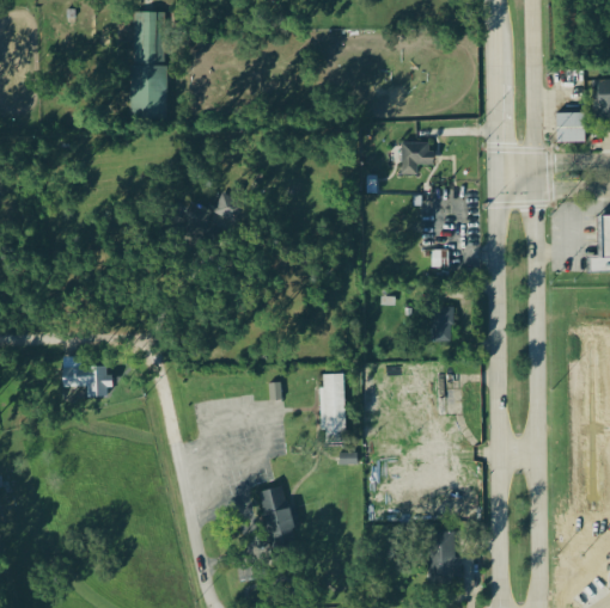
[(168,12),(134,12),(133,117),(165,117),(168,12)]
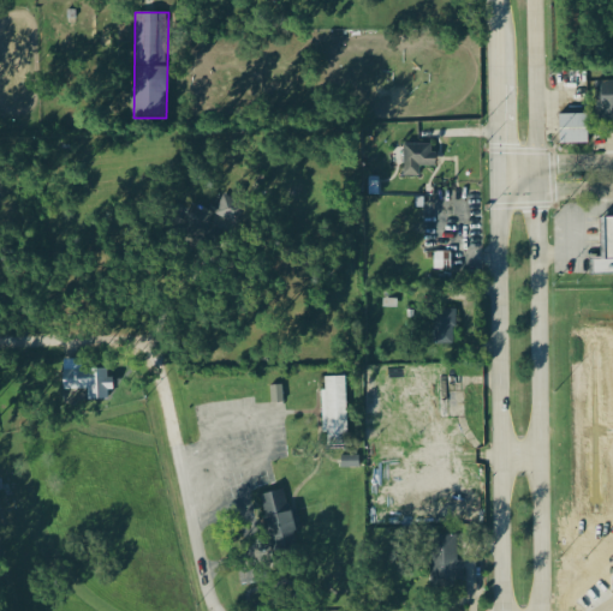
[(597,115),(612,114),(612,79),(596,81),(597,115)]
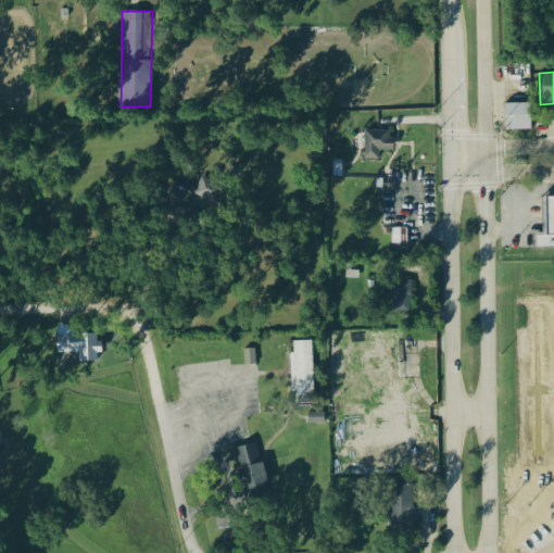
[(506,129),(532,129),(532,102),(506,103),(506,129)]
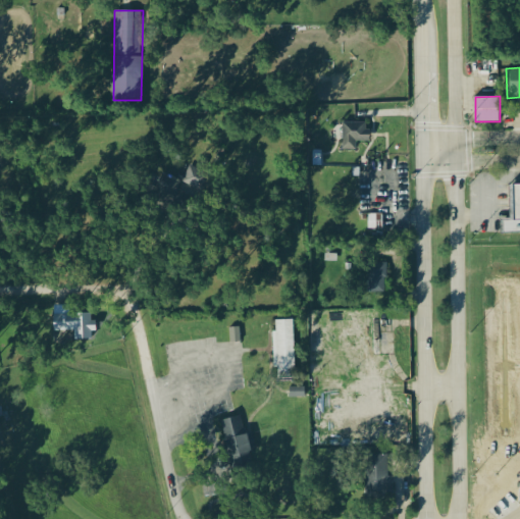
[(356,149),(356,140),(371,141),(371,120),(343,120),(343,149),(356,149)]
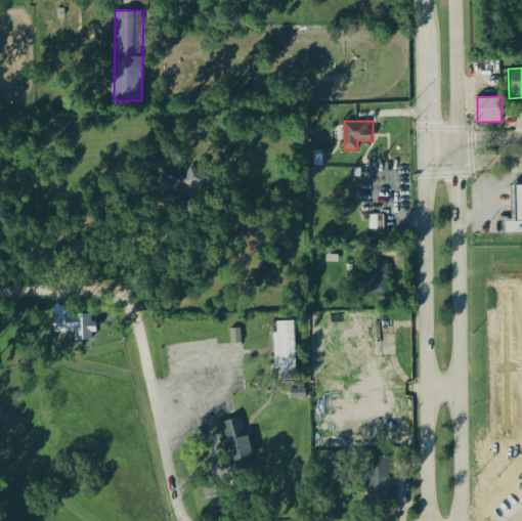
[(206,167),(183,169),(185,197),(209,194),(206,167)]
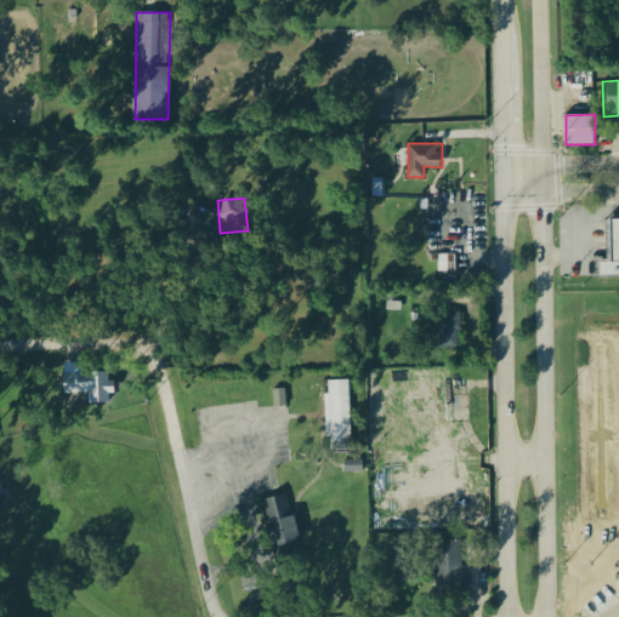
[(618,218),(607,220),(608,260),(598,260),(598,276),(618,275),(618,218)]
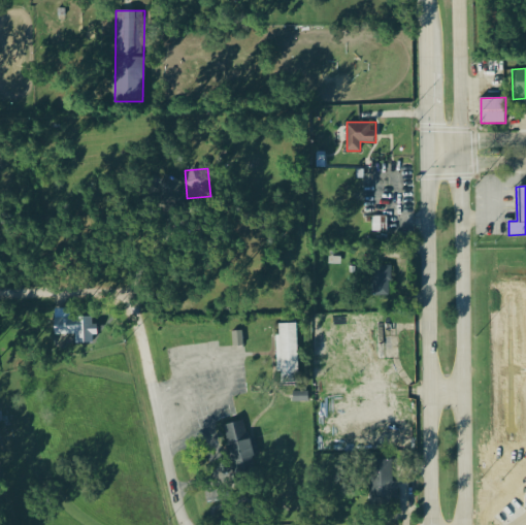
[(387,216),(369,216),(369,231),(387,231),(387,216)]
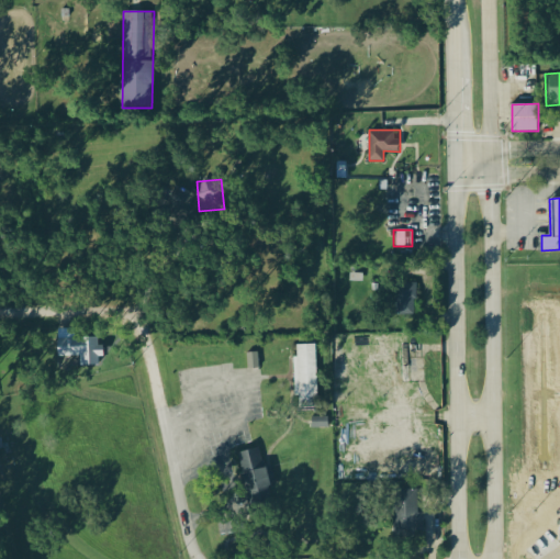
[(59,354),(79,354),(80,364),(103,362),(102,343),(99,344),(99,335),(75,336),(75,326),(58,326),(59,354)]
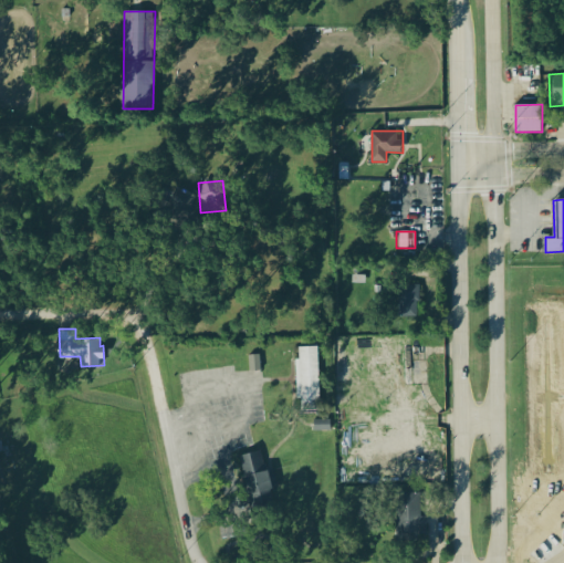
[(321,408),(317,344),(295,345),(298,409),(321,408)]
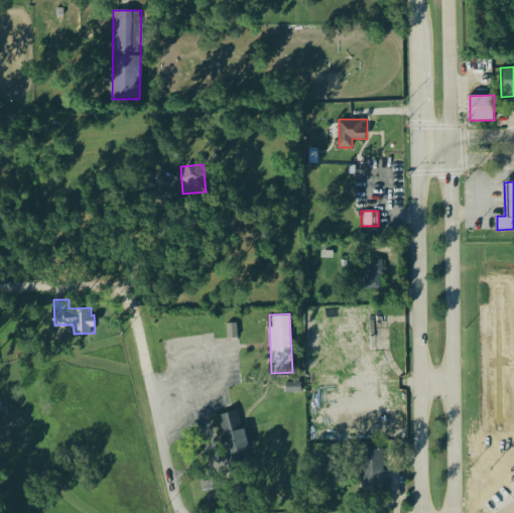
[(237,336),(236,321),(225,322),(226,337),(237,336)]
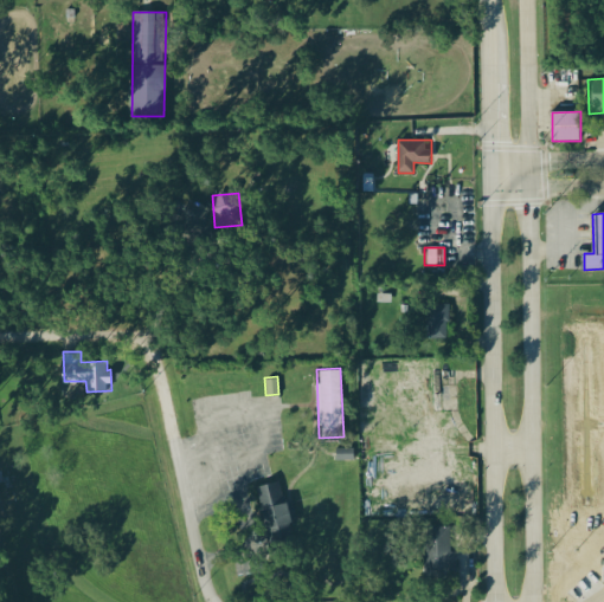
[(284,524),(294,520),(281,479),(254,487),(270,539),(288,535),(284,524)]
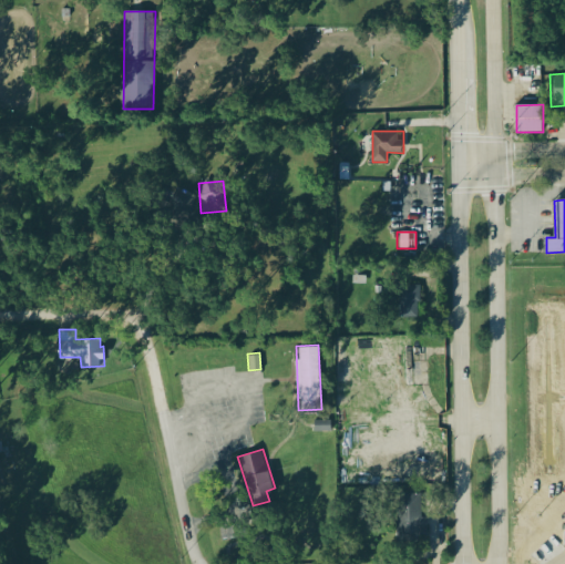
[(421,500),(398,500),(400,541),(429,540),(428,522),(422,522),(421,500)]
